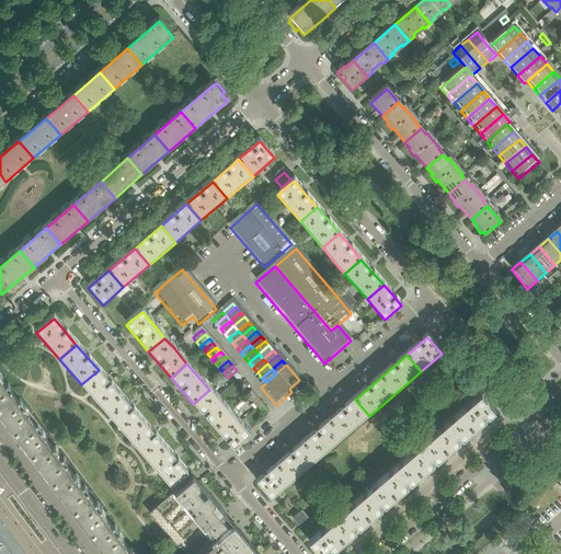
[(121,396),(109,381),(99,370),(81,384),(104,411),(121,396)]
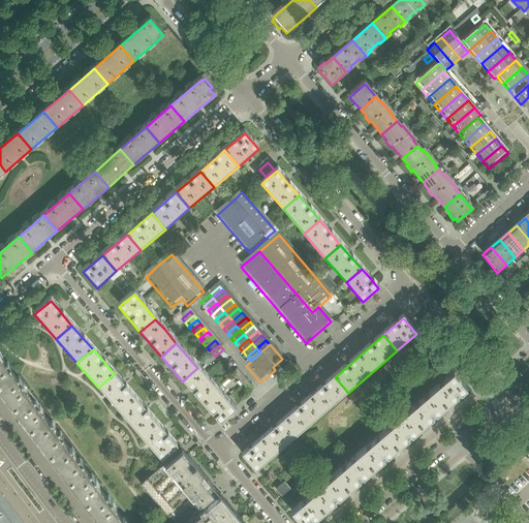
[(0,388),(12,378),(1,363),(0,361),(0,388)]
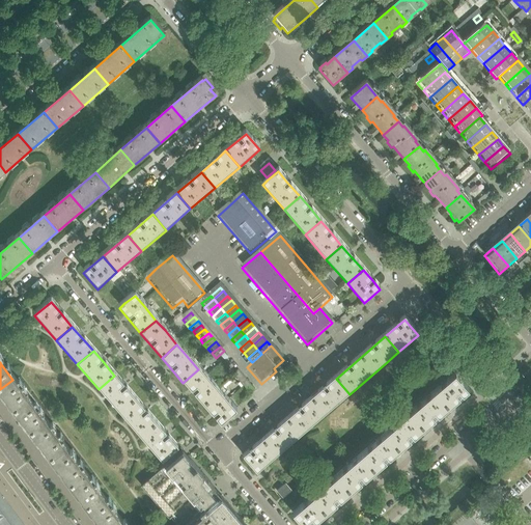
[(219,393),(206,380),(198,369),(183,383),(203,407),(219,393)]
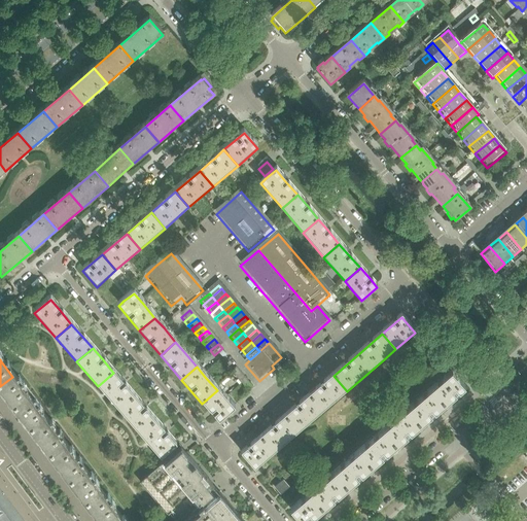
[(253,391),(244,380),(236,372),(232,376),(248,395),(253,391)]
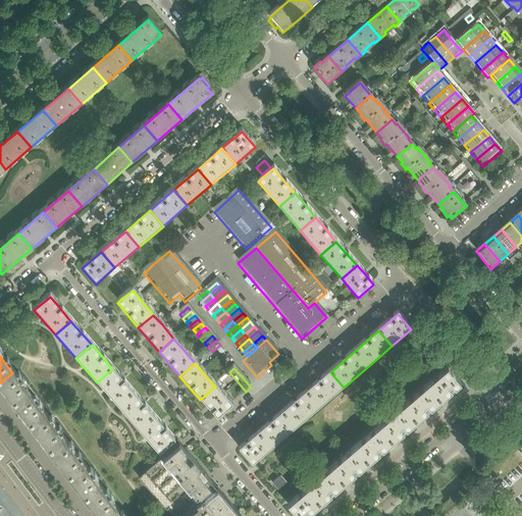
[(133,393),(122,380),(112,369),(97,382),(117,407),(133,393)]
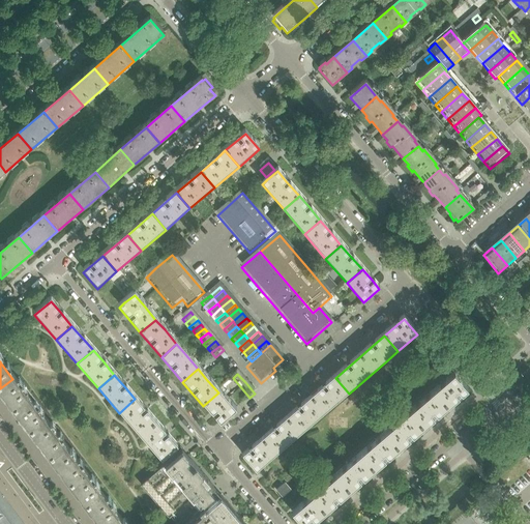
[(448,409),(468,393),(454,377),(435,394),(448,409)]
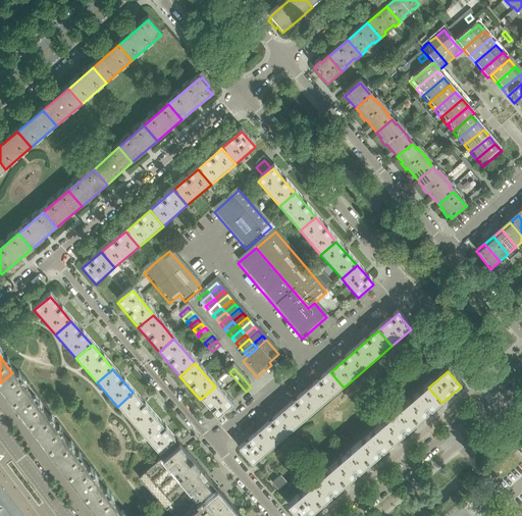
[(295,429),(344,388),(330,372),(282,414),(295,429)]
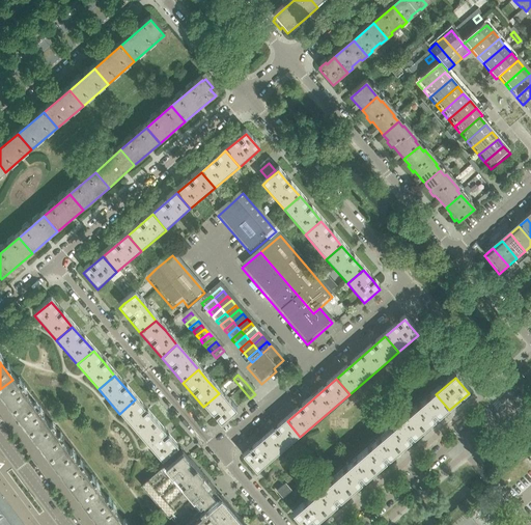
[(29,402),(21,390),(12,380),(0,389),(0,395),(14,414),(29,402)]
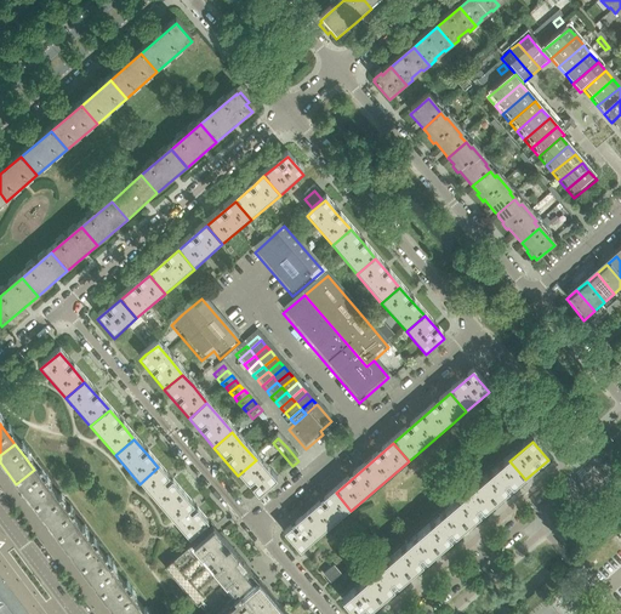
[(268,459),(278,450),(274,447),(265,455),(268,459)]
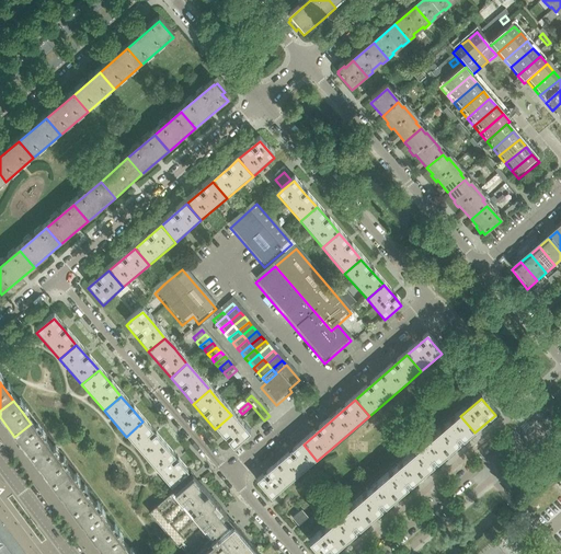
[(250,436),(241,426),(231,415),(215,429),(233,450),(250,436)]
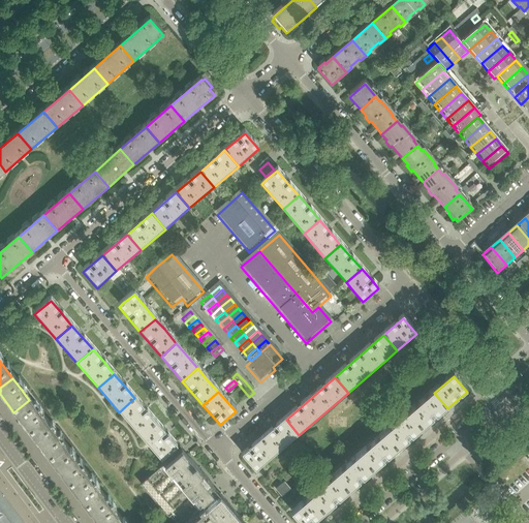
[(423,430),(447,408),(434,393),(409,413),(423,430)]
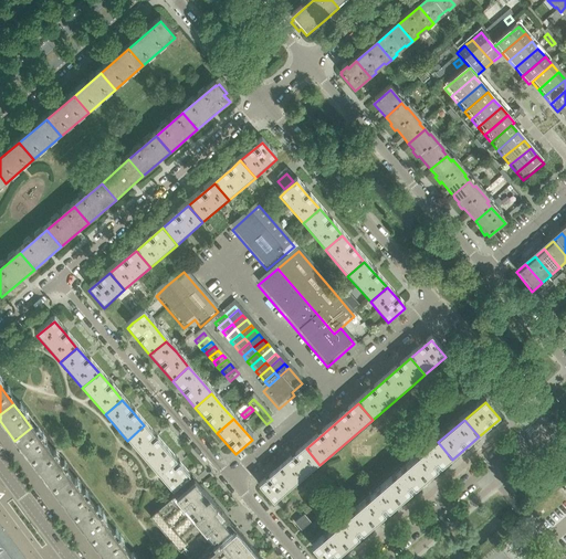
[(167,452),(154,438),(144,425),(127,441),(149,466),(167,452)]
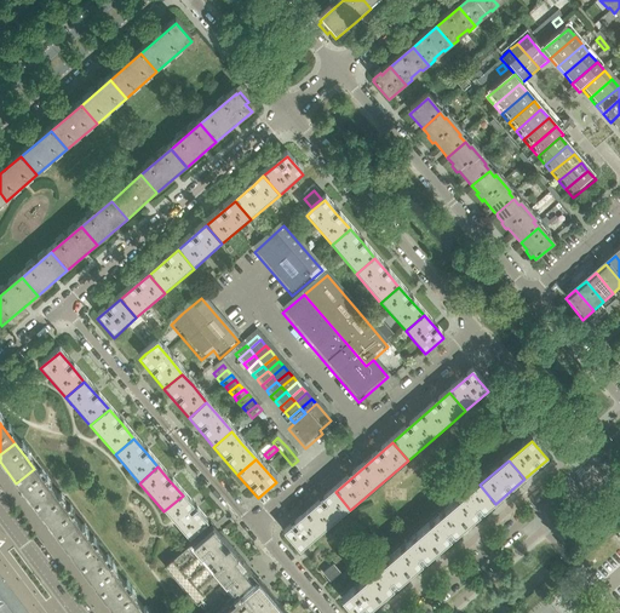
[(53,494),(44,481),(34,469),(16,483),(35,509),(53,494)]
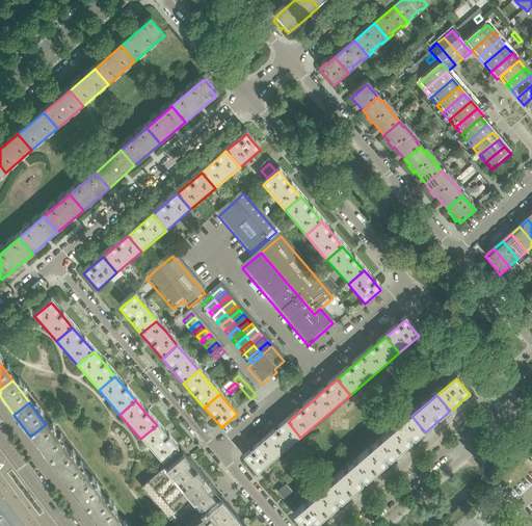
[(400,453),(425,432),(411,416),(387,438),(400,453)]
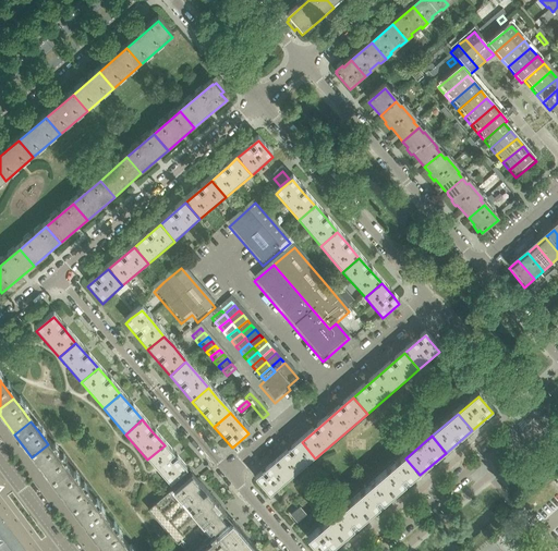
[(290,480),(315,458),(302,442),(276,464),(290,480)]
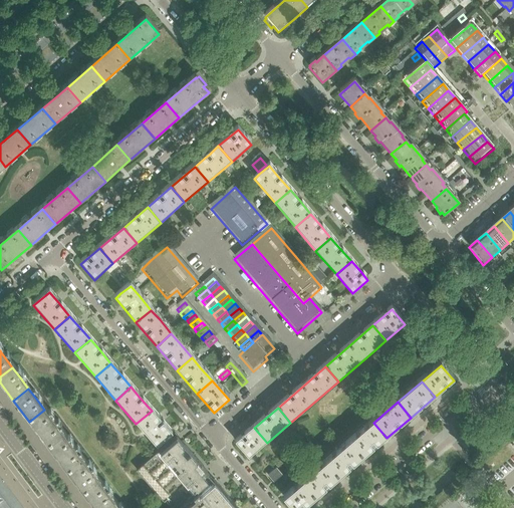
[(63,435),(52,421),(44,410),(29,422),(48,447),(63,435)]
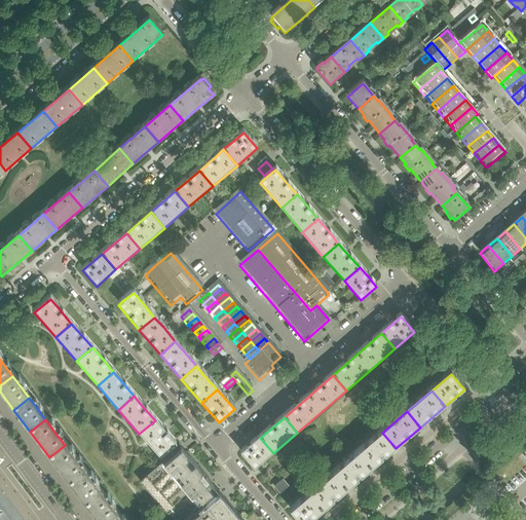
[(177,445),(164,431),(155,420),(139,434),(160,459),(177,445)]
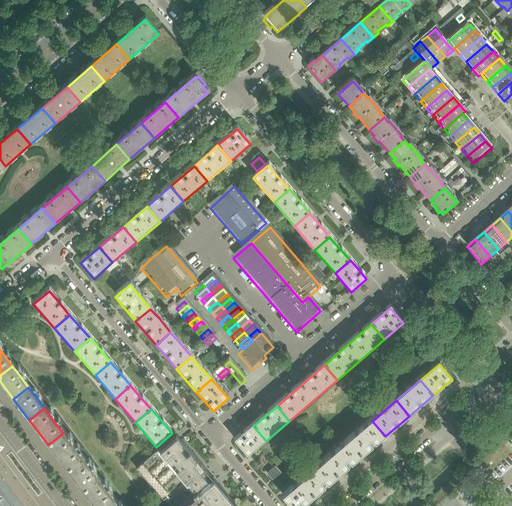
[(362,456),(385,436),(372,421),(349,441),(362,456)]
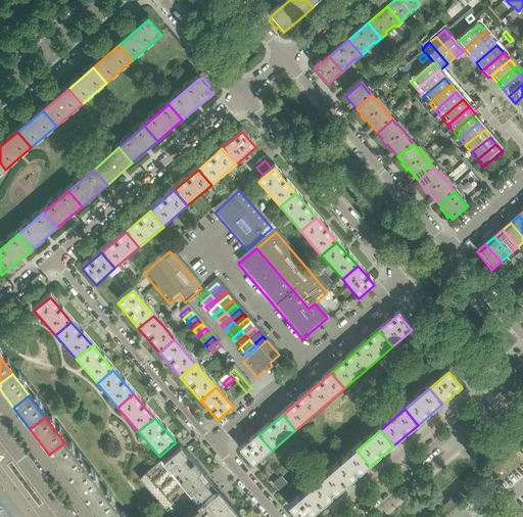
[(262,460),(272,451),(258,435),(239,452),(252,467),(258,462),(262,460)]
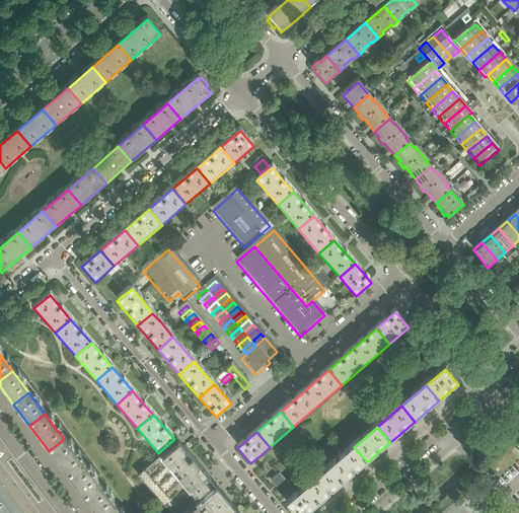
[(84,465),(72,450),(64,439),(49,451),(68,478),(84,465)]
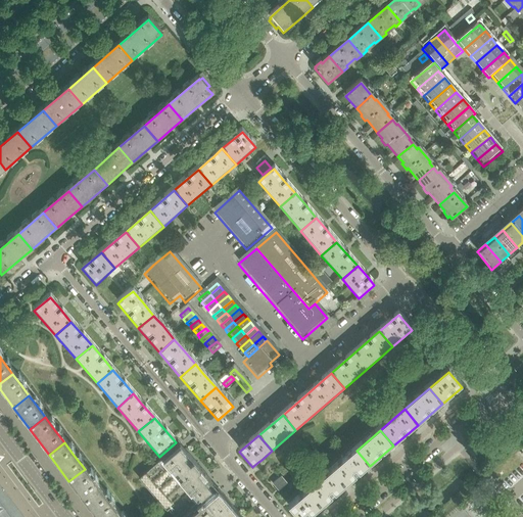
[(215,488),(185,454),(180,448),(139,482),(167,515),(184,500),(188,504),(202,492),(205,496),(215,488)]
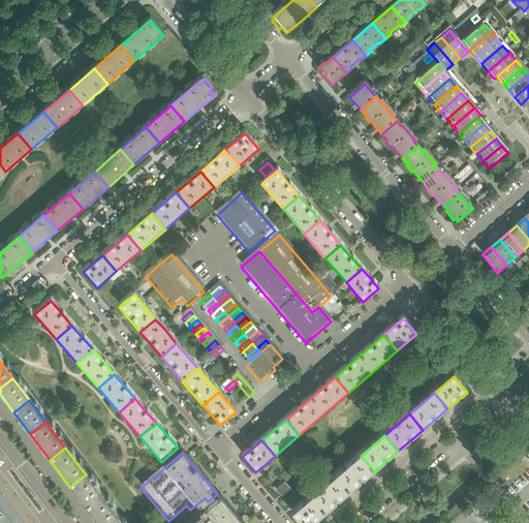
[(349,493),(374,471),(361,456),(336,477),(349,493)]
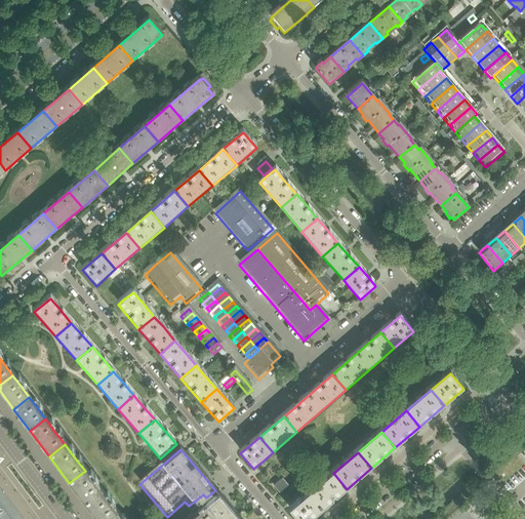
[(18,518),(0,493),(0,469),(4,465),(0,464),(0,518),(18,518)]
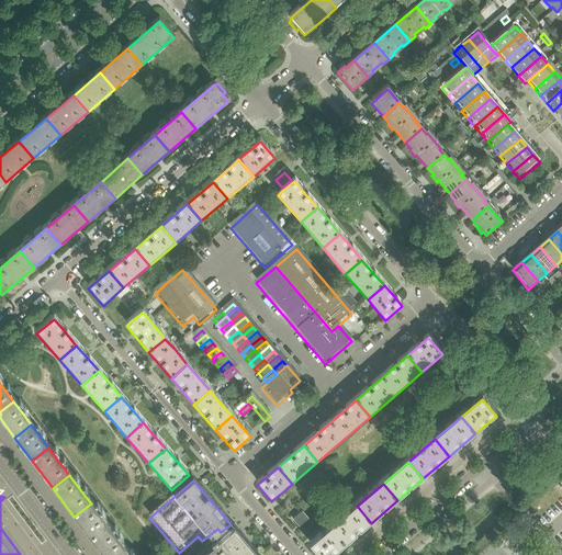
[(117,539),(113,533),(91,503),(74,517),(100,552),(117,539)]
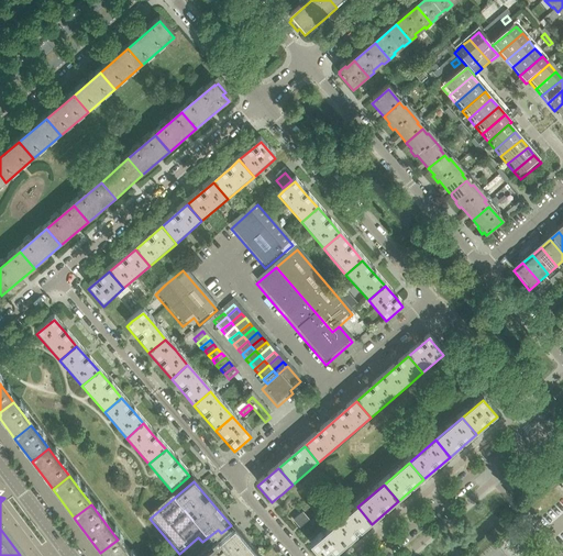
[(346,546),(372,524),(357,507),(332,530),(346,546)]
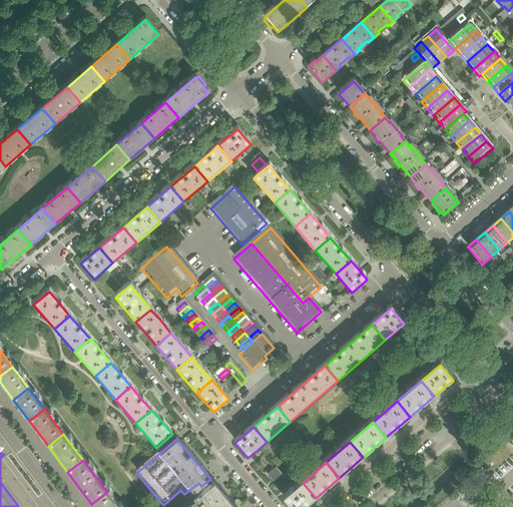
[(276,471),(268,479),(274,485),(282,478),(276,471)]
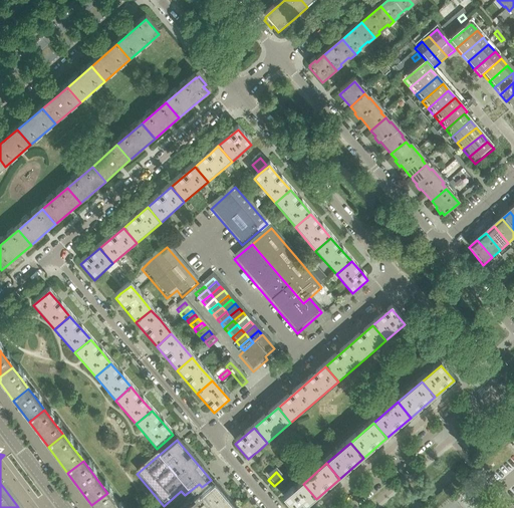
[(235,507),(214,484),(202,494),(200,492),(189,501),(181,507),(235,507)]
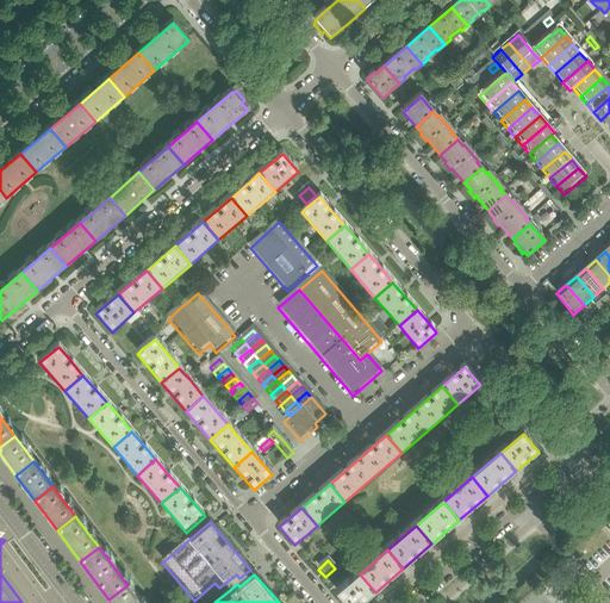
[(363,602),(375,592),(360,574),(336,594),(343,602),(363,602)]
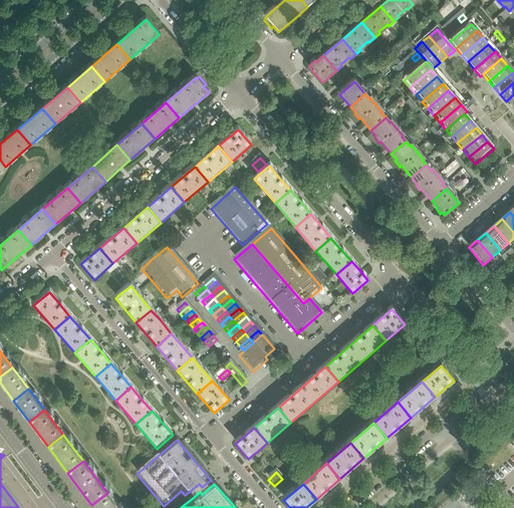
[(118,507),(107,493),(91,505),(92,507),(118,507)]
